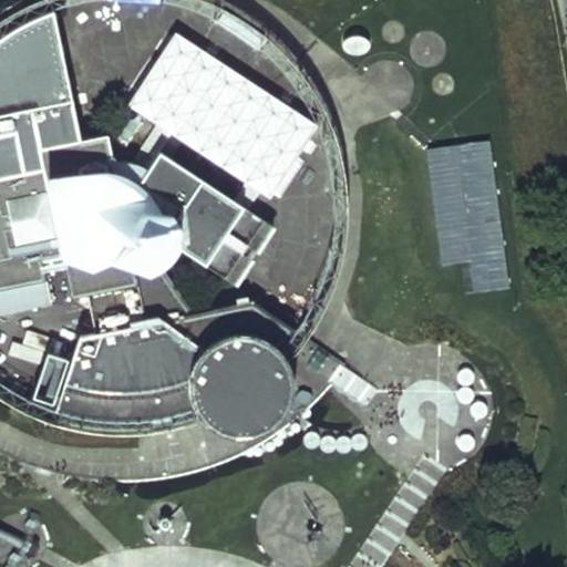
[(73,101),(55,6),(37,14),(20,23),(6,33),(0,37),(0,313),(52,303),(42,260),(62,256),(70,298),(86,295),(94,334),(80,337),(55,409),(103,419),(148,418),(165,414),(194,406),(202,419),(208,426),(218,432),(229,436),(244,437),(256,435),(269,430),(281,420),(289,408),(294,392),(294,374),(288,361),(280,349),(288,338),(294,331),(295,329),(254,300),(193,312),(157,260),(174,245),(235,285),(272,226),(160,152),(148,169),(132,162),(113,162),(107,136),(81,141),(41,148),(33,109),(73,101)]
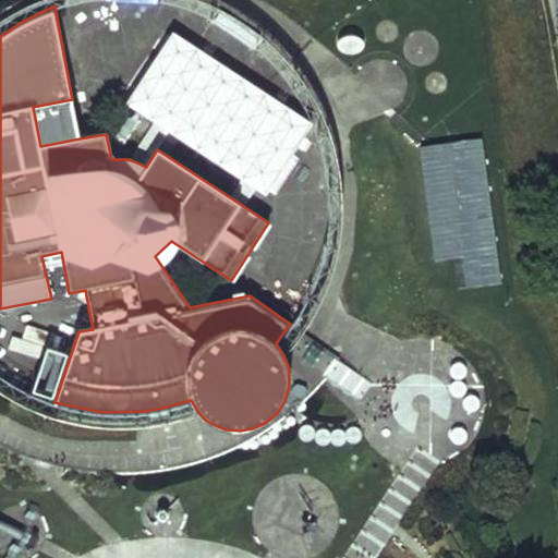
[(316,122),(174,28),(125,102),(267,196),(316,122)]
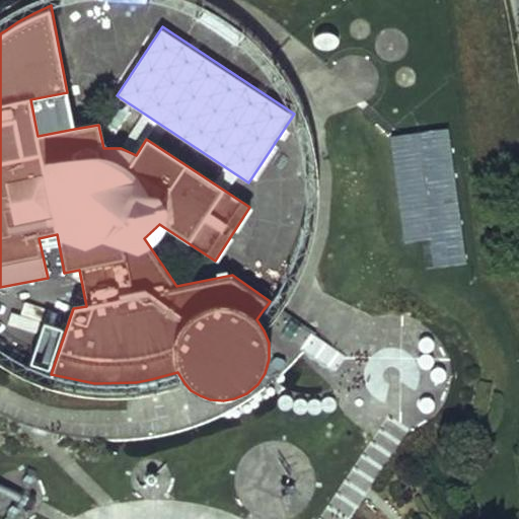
[(74,129),(67,92),(30,99),(38,136),(74,129)]
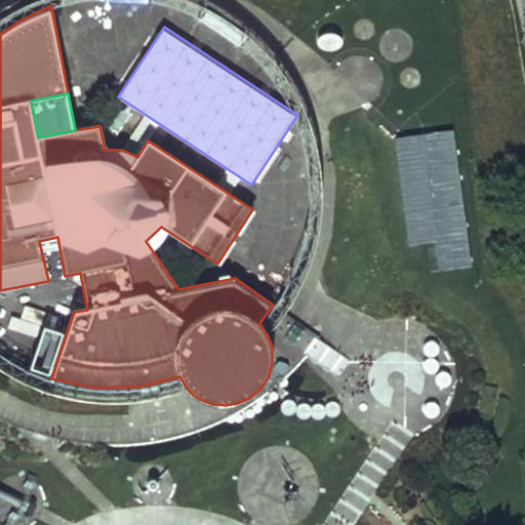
[(436,241),(439,271),(469,267),(451,131),(421,134),(436,241)]
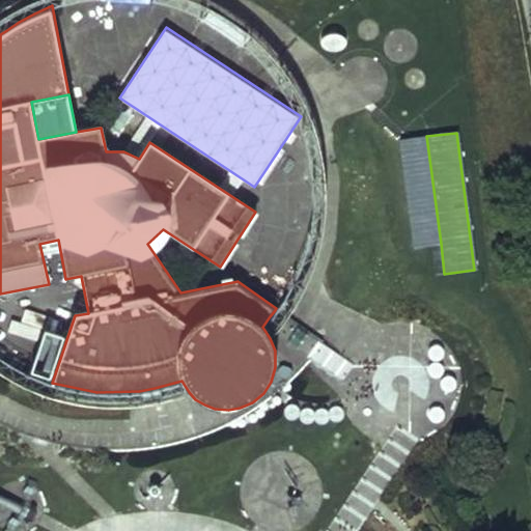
[(412,248),(441,244),(426,136),(398,140),(412,248)]
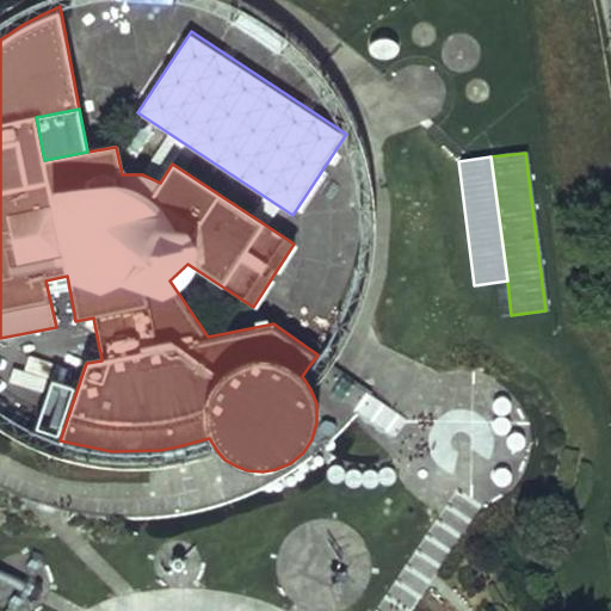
[(73,387),(50,380),(35,427),(57,434),(73,387)]
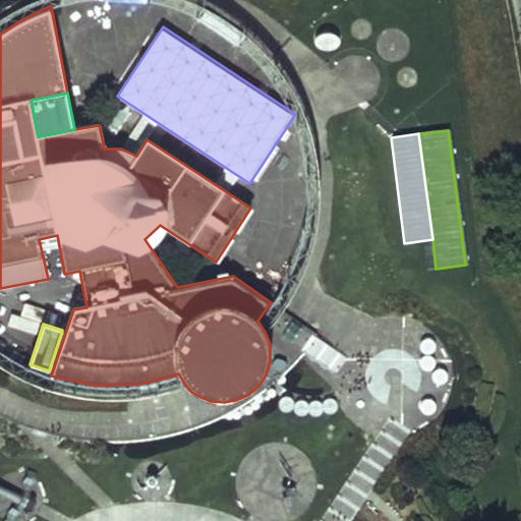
[(426,341),(423,341),(420,344),(419,347),(419,350),(421,353),(424,355),(428,355),(431,354),(433,351),(433,347),(432,344),(430,342),(426,341)]
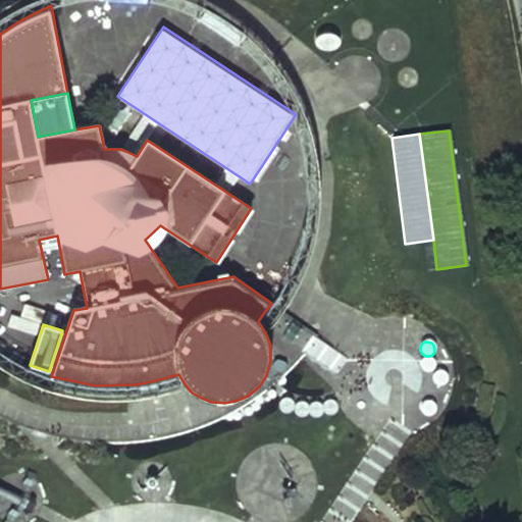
[(428,358),(424,359),(421,361),(420,364),(420,368),(422,371),(425,373),(429,373),(432,371),(434,368),(435,365),(433,362),(431,359),(428,358)]
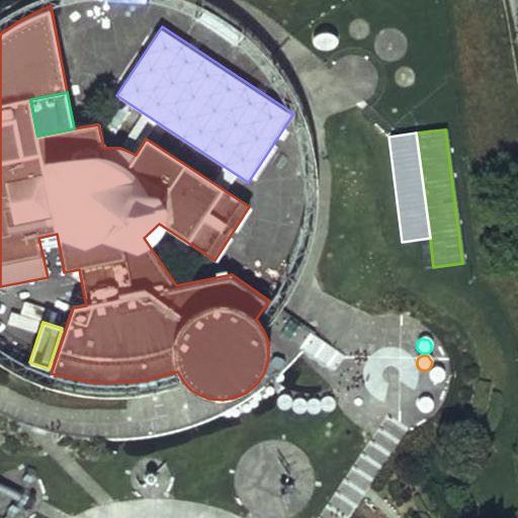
[(436,369),(433,370),(430,372),(429,375),(429,379),(431,382),(434,383),(438,383),(441,382),(443,379),(443,376),(442,372),(440,370),(436,369)]
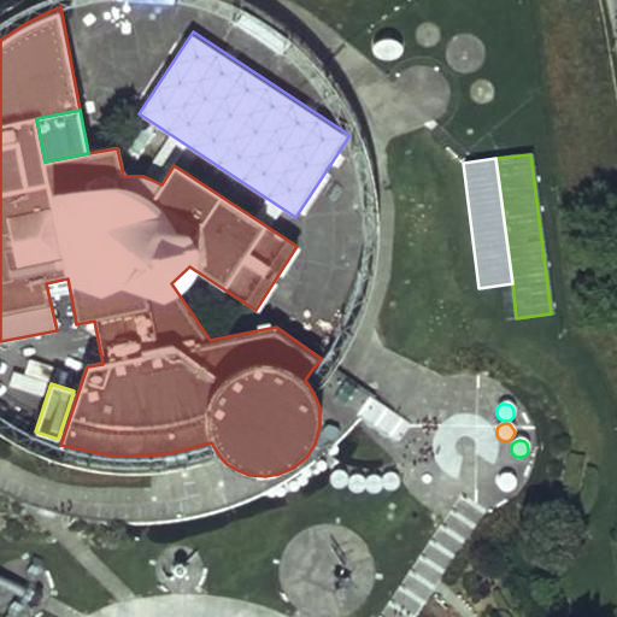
[(506,475),(503,476),(499,479),(498,483),(498,487),(500,491),(504,493),(509,493),(512,491),(515,487),(515,483),(513,480),(511,476),(506,475)]
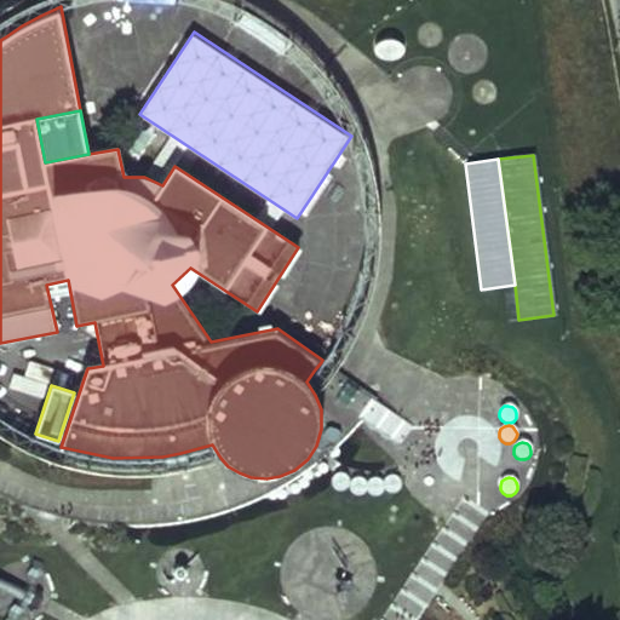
[(325,535),(299,544),(305,561),(286,568),(299,607),(344,590),(325,535)]
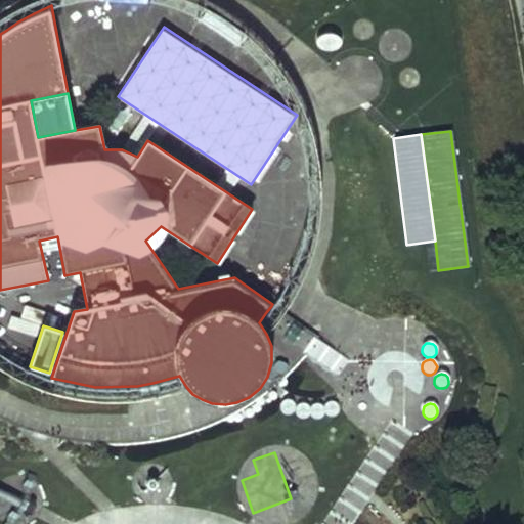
[(0,486),(0,514),(12,523),(16,523),(29,509),(0,486)]
